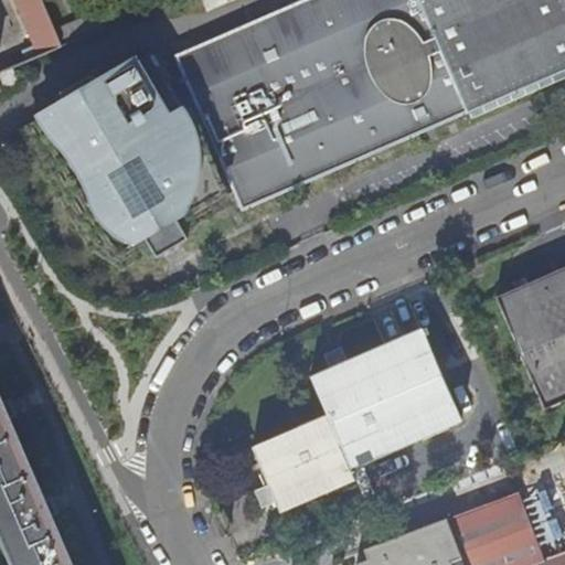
[(17,0),(38,48),(8,60),(12,70),(64,46),(57,33),(43,0),(17,0)]
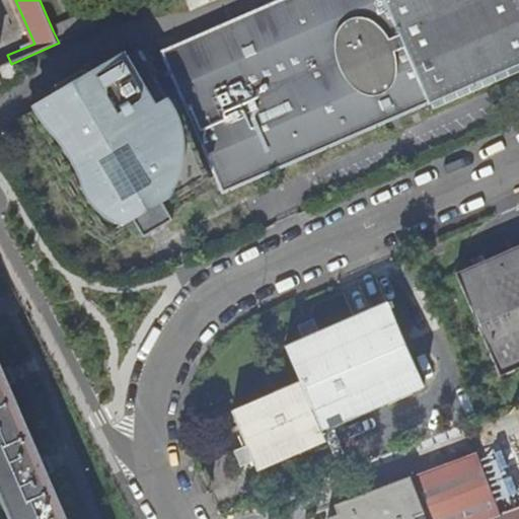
[(518,71),(518,0),(286,0),(164,53),(183,98),(174,102),(145,50),(100,73),(101,76),(95,79),(88,69),(59,84),(65,95),(59,98),(57,96),(24,115),(78,216),(81,223),(116,241),(142,226),(139,221),(168,206),(171,211),(212,190),(197,154),(206,149),(225,195),(394,124),(518,71)]
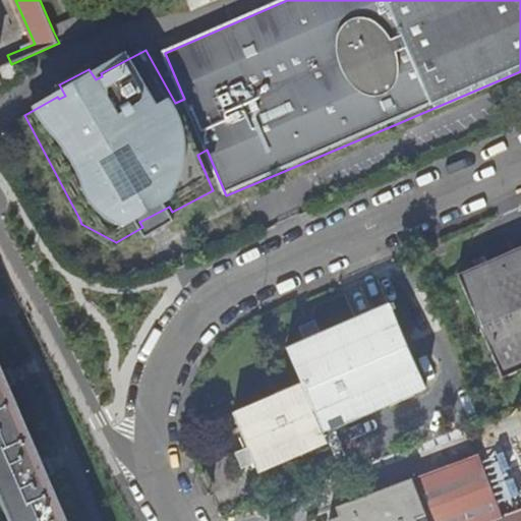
[(59,43),(104,23),(99,10),(53,31),(59,43)]
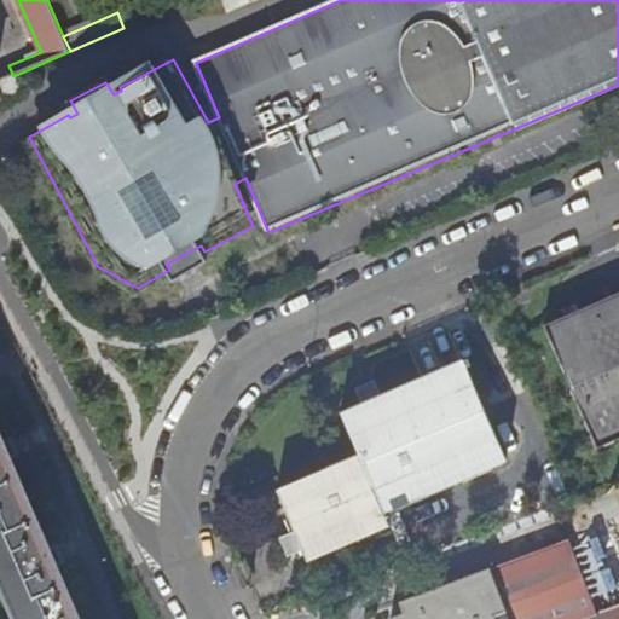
[(166,264),(169,270),(175,281),(187,275),(210,262),(204,252),(201,246),(166,264)]
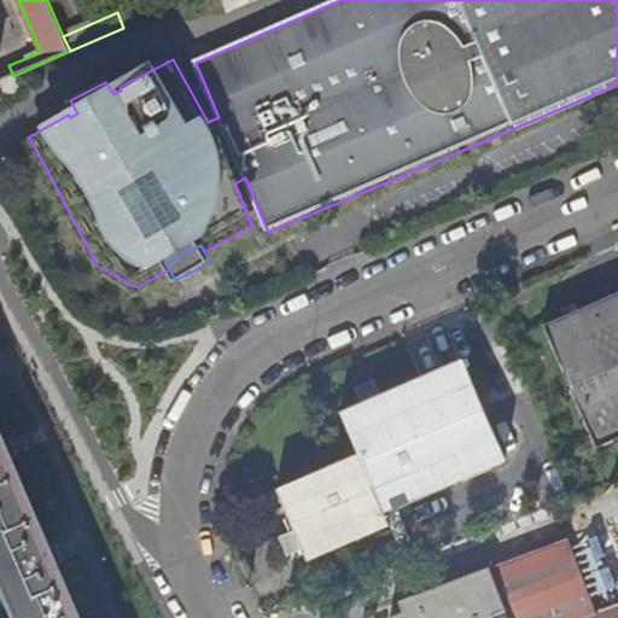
[(617,295),(546,326),(588,424),(617,412),(617,295)]
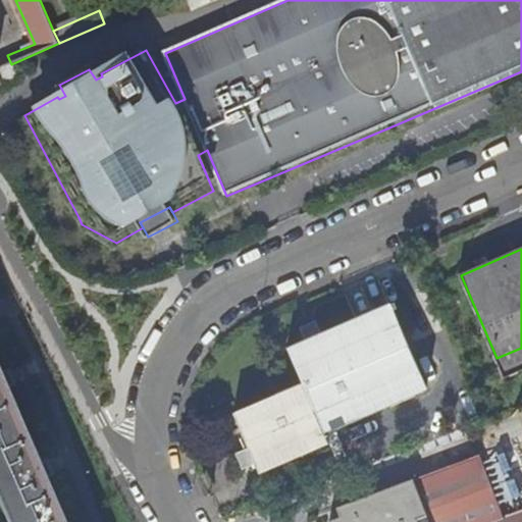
[(393,312),(398,309),(394,302),(288,348),(303,382),(235,413),(259,472),(328,442),(324,433),(426,388),(393,312)]
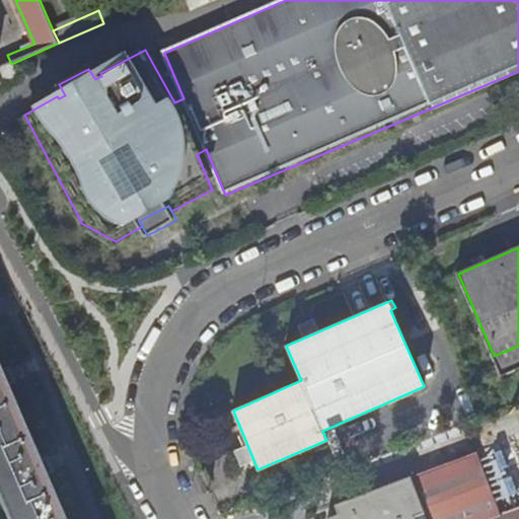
[(518,346),(494,356),(502,375),(518,367),(518,346)]
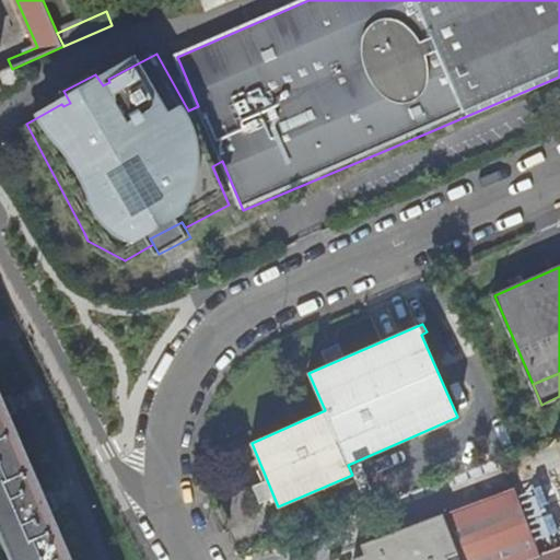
[(7,401),(0,385),(0,529),(12,559),(73,559),(54,512),(58,510),(53,496),(47,498),(12,416),(18,412),(12,399),(7,401)]
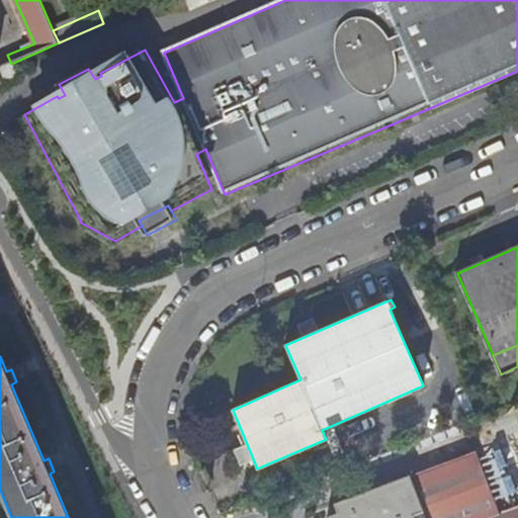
[(423,517),(498,517),(500,517),(476,453),(409,478),(423,517)]
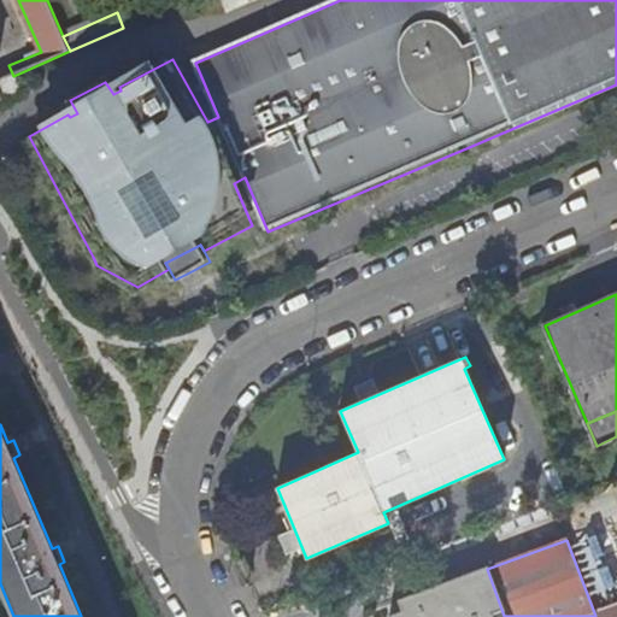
[(616,616),(616,607),(595,616),(593,616),(504,616),(487,569),(397,603),(400,615),(393,616),(616,616)]
